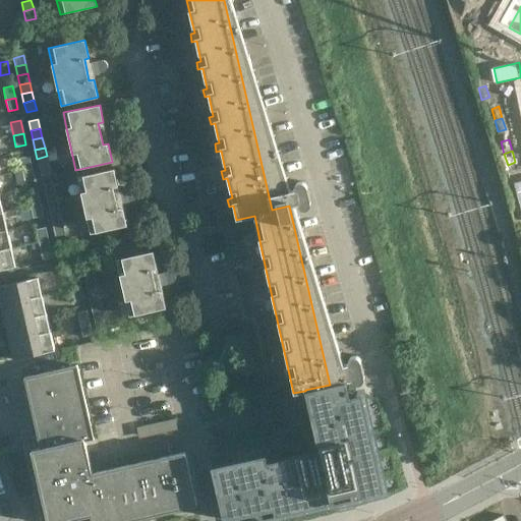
[(21,171),(31,168),(29,156),(18,158),(21,171)]
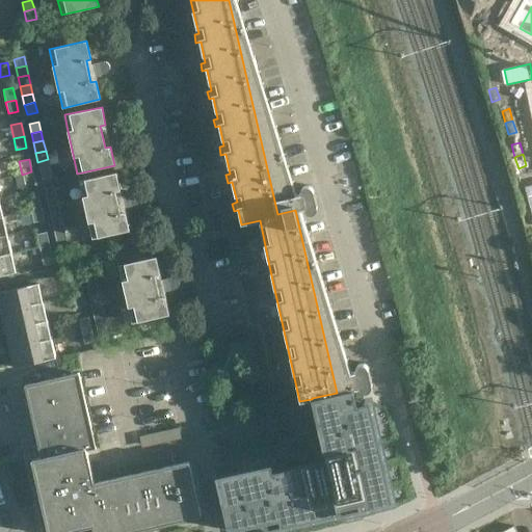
[(40,170),(50,168),(48,159),(37,162),(40,170)]
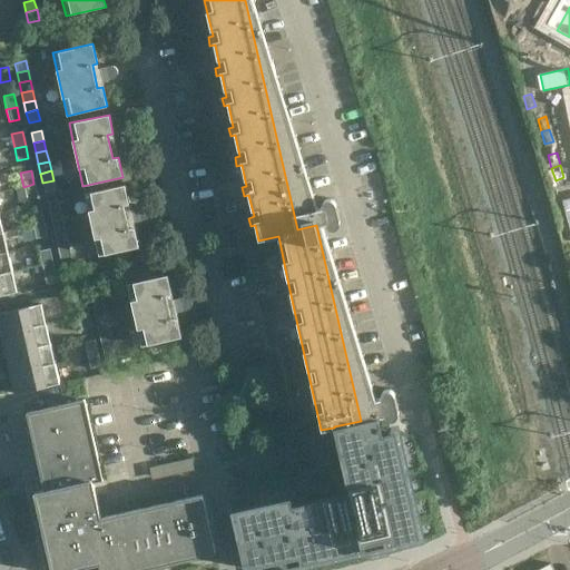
[(53,180),(42,183),(45,193),(56,190),(53,180)]
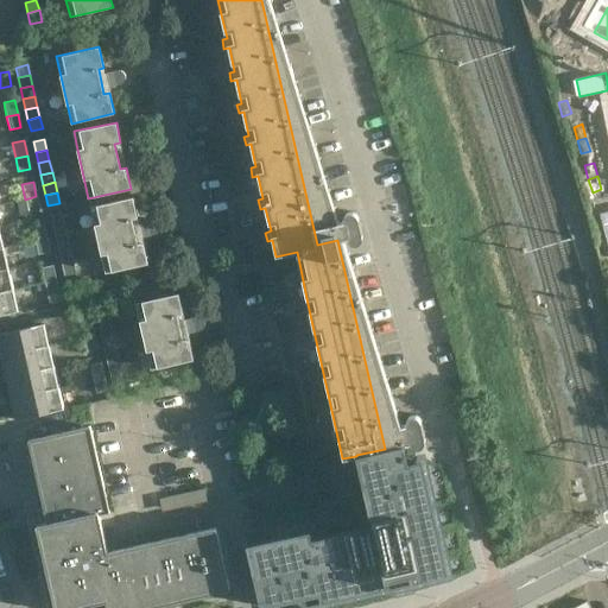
[(36,196),(25,200),(27,214),(39,211),(36,196)]
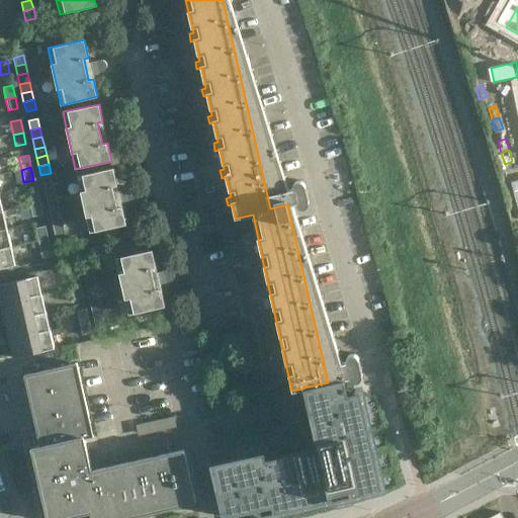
[(117,185),(113,168),(77,176),(90,233),(126,225),(122,206),(117,207),(112,187),(117,185)]
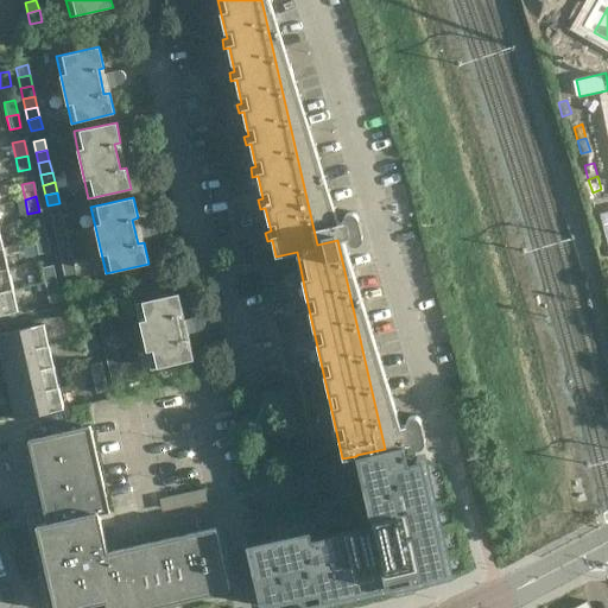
[(52,228),(64,226),(62,215),(50,217),(52,228)]
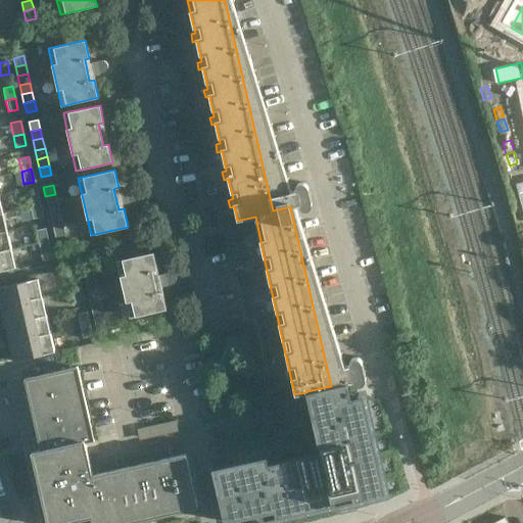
[(29,208),(39,206),(36,194),(27,196),(29,208)]
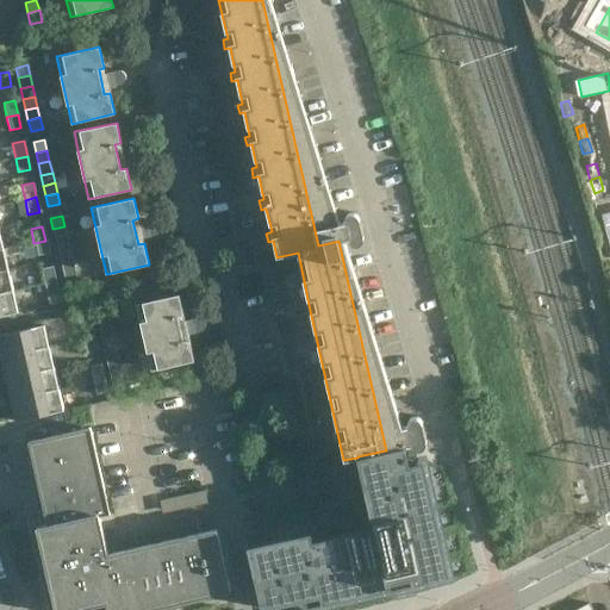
[(55,240),(67,237),(64,226),(53,229),(55,240)]
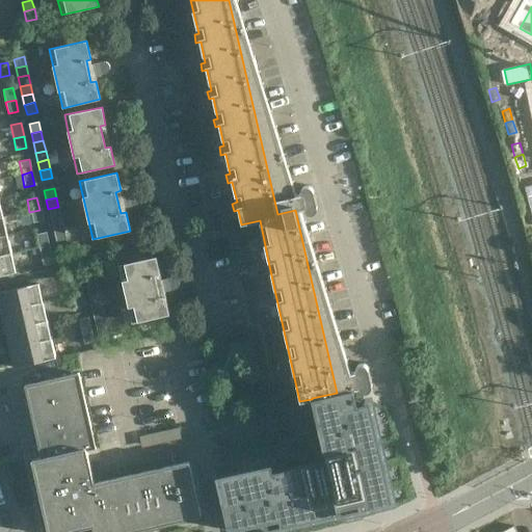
[(58,207),(48,209),(50,218),(60,216),(58,207)]
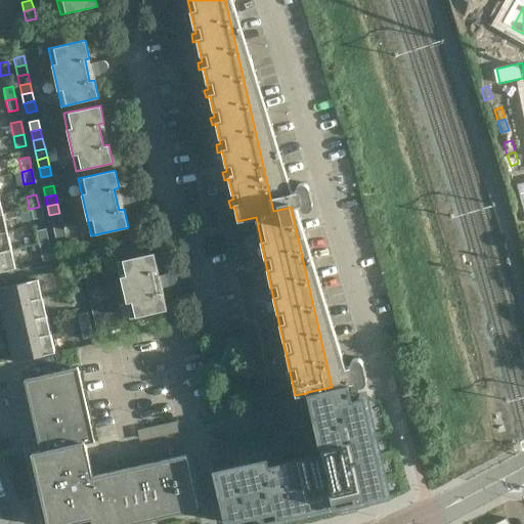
[(39,207),(29,209),(32,221),(42,219),(39,207)]
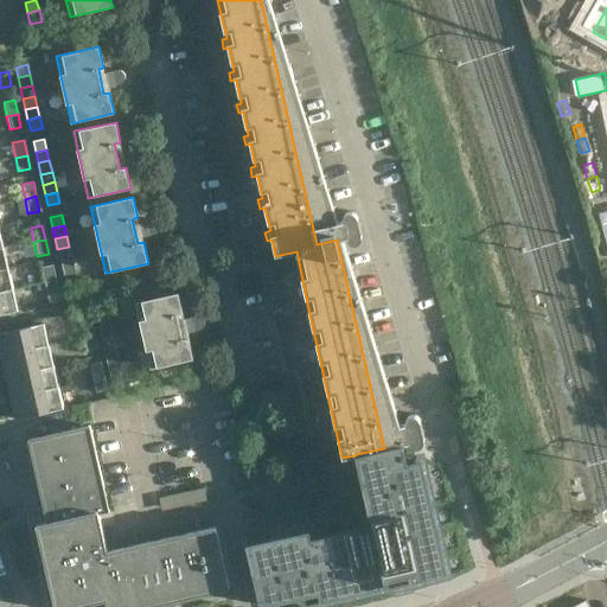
[(59,260),(71,257),(69,247),(57,249),(59,260)]
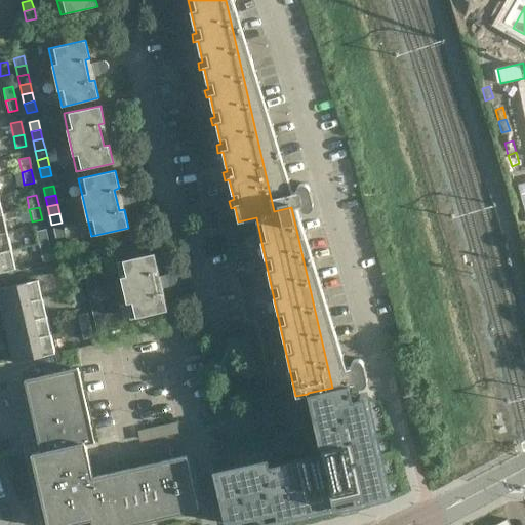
[(53,234),(64,231),(62,223),(51,225),(53,234)]
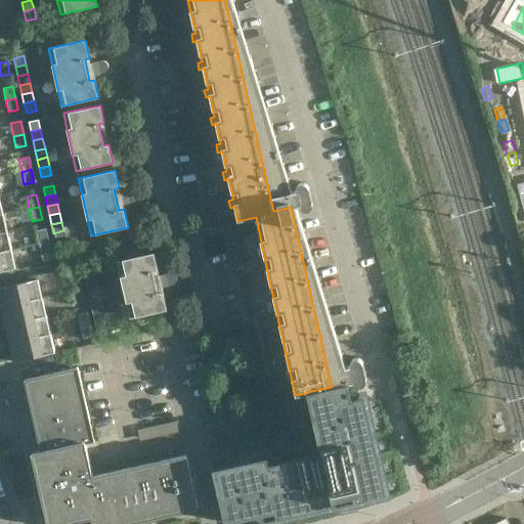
[(63,230),(53,233),(55,243),(67,241),(63,230)]
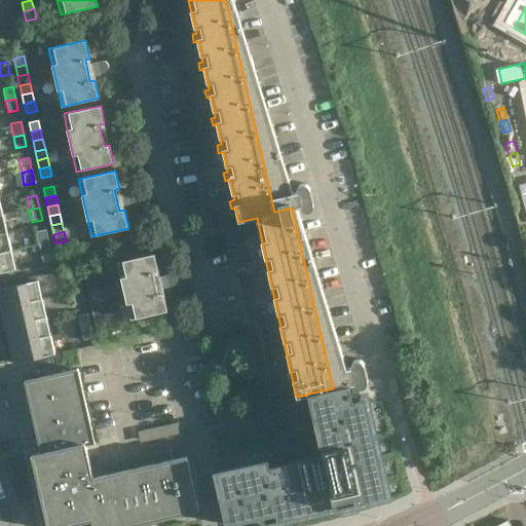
[(37,246),(47,243),(44,232),(35,234),(37,246)]
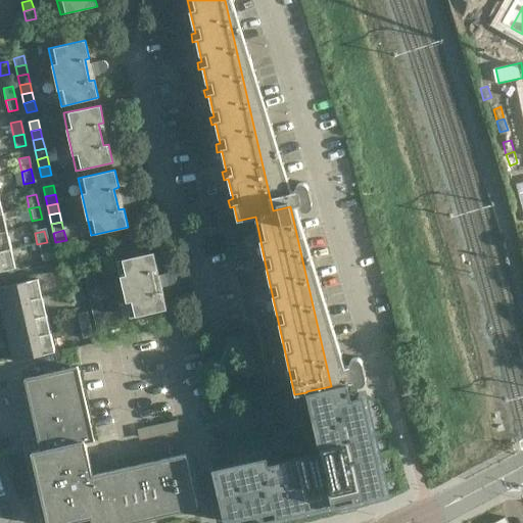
[(6,232),(0,233),(0,252),(10,250),(6,232)]
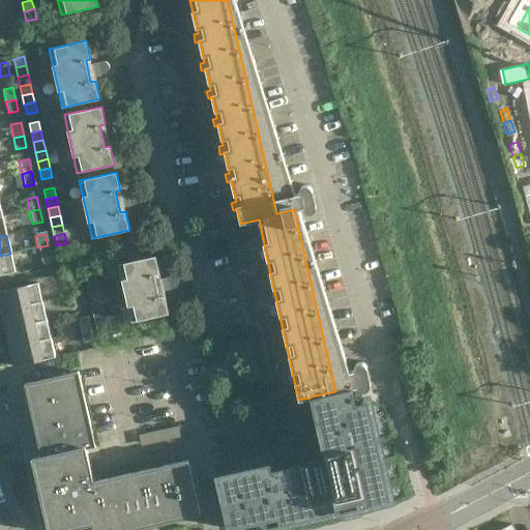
[(48,245),(37,247),(40,260),(51,258),(48,245)]
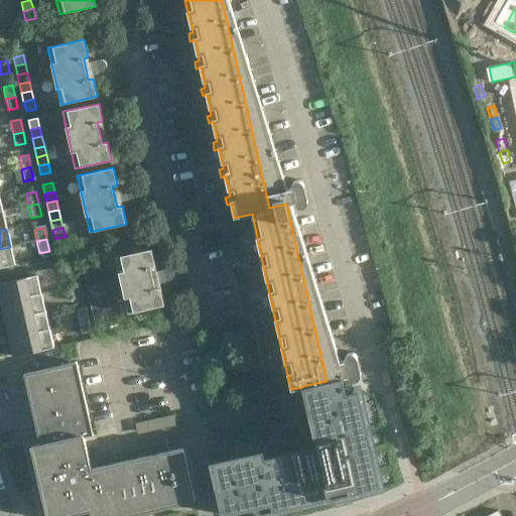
[(0,268),(14,265),(10,247),(0,249),(0,268)]
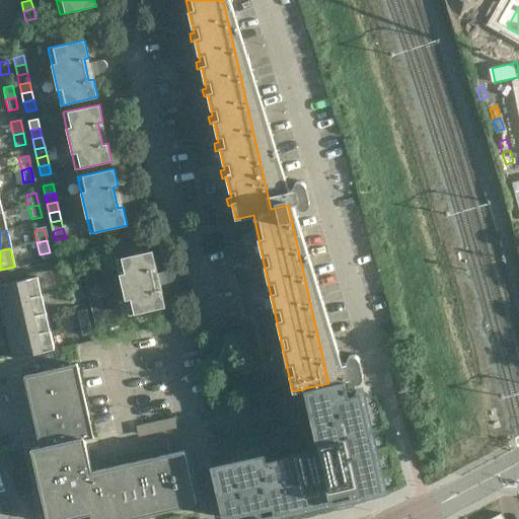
[(151,269),(157,268),(153,250),(117,258),(130,315),(165,307),(161,290),(156,291),(151,269)]
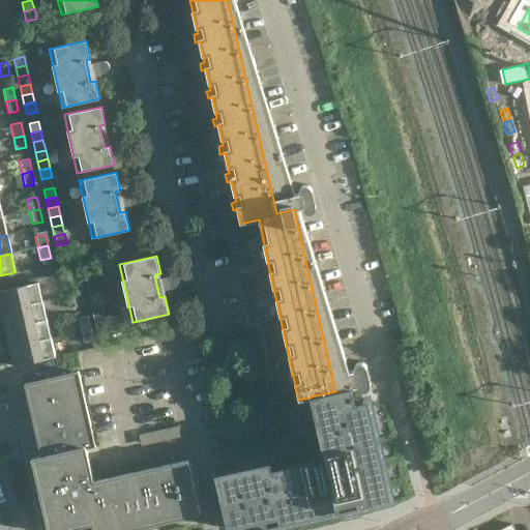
[(86,283),(96,281),(94,271),(84,273),(86,283)]
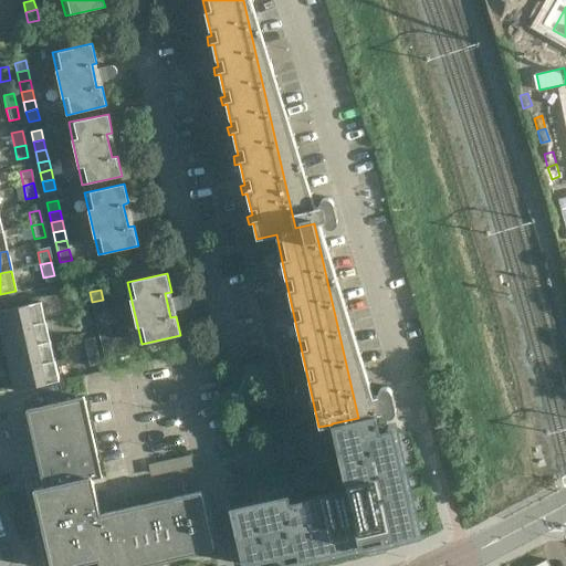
[(77,314),(88,312),(85,299),(75,301),(77,314)]
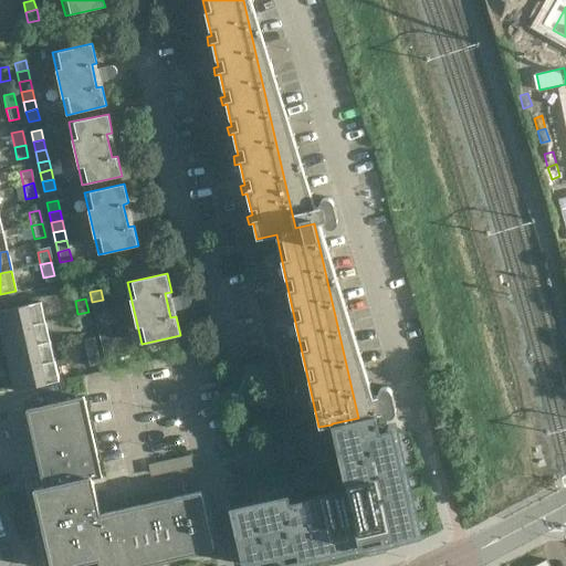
[(94,312),(105,308),(103,300),(92,302),(94,312)]
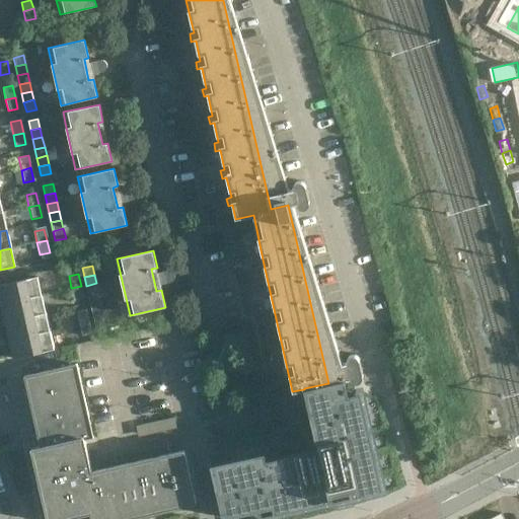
[(0,297),(2,304),(42,296),(38,277),(0,285),(0,297)]
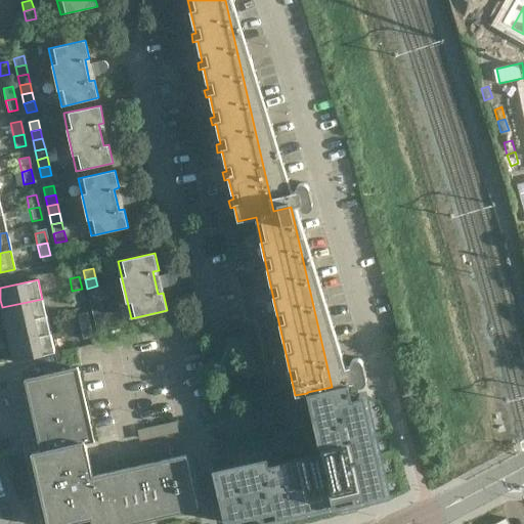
[(97,286),(87,289),(89,298),(99,296),(97,286)]
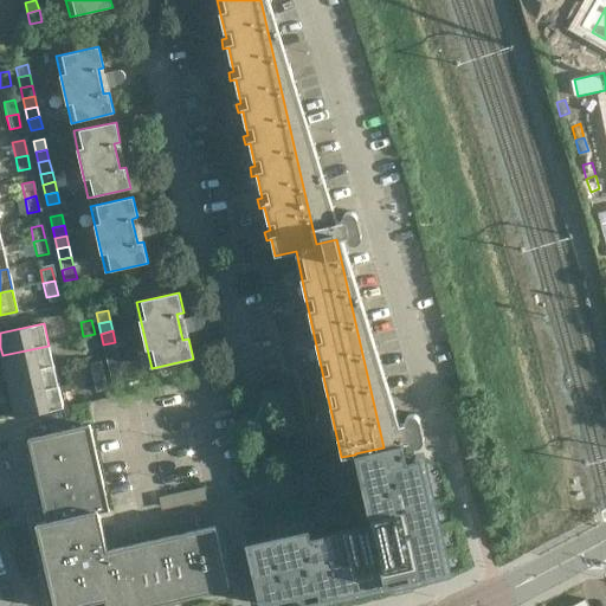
[(95,334),(83,336),(86,350),(97,348),(95,334)]
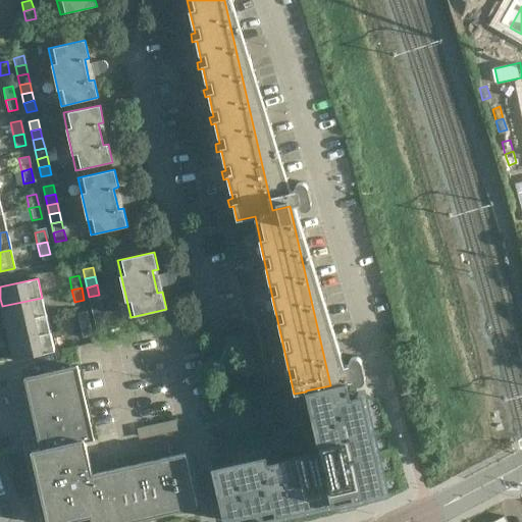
[(91,306),(101,303),(99,295),(89,297),(91,306)]
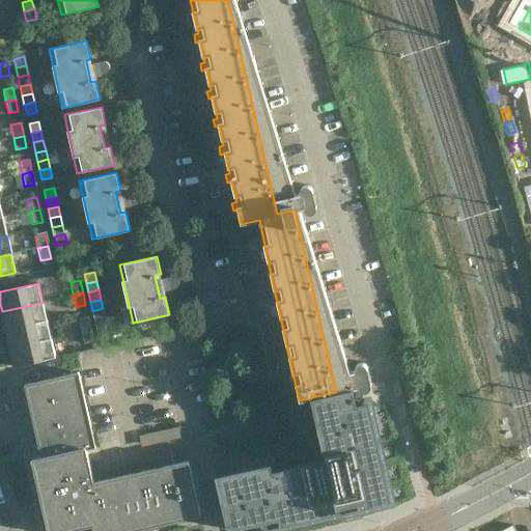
[(47,320),(43,303),(2,311),(6,330),(47,320)]
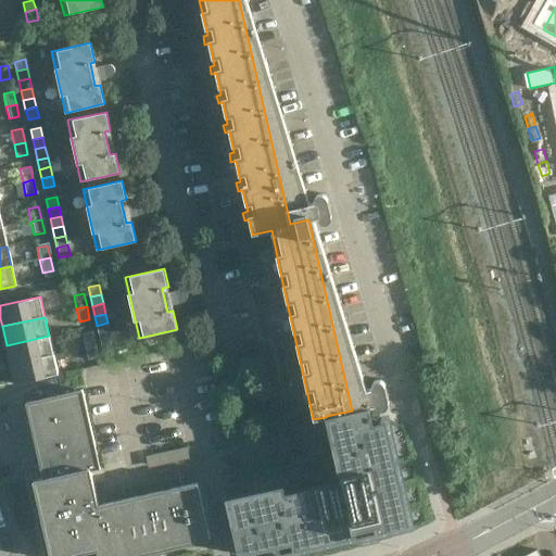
[(99,335),(110,332),(108,323),(97,326),(99,335)]
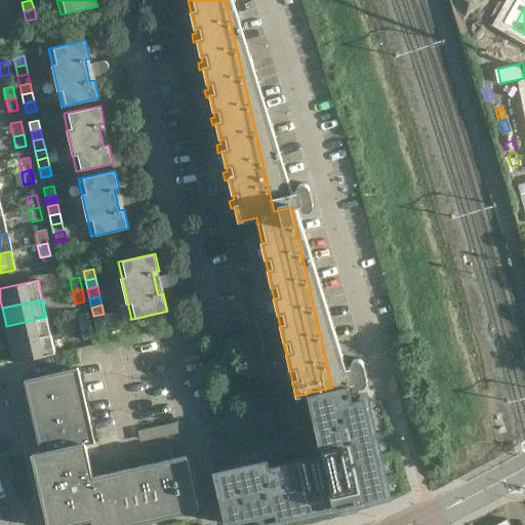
[(80,327),(90,325),(87,313),(77,315),(80,327)]
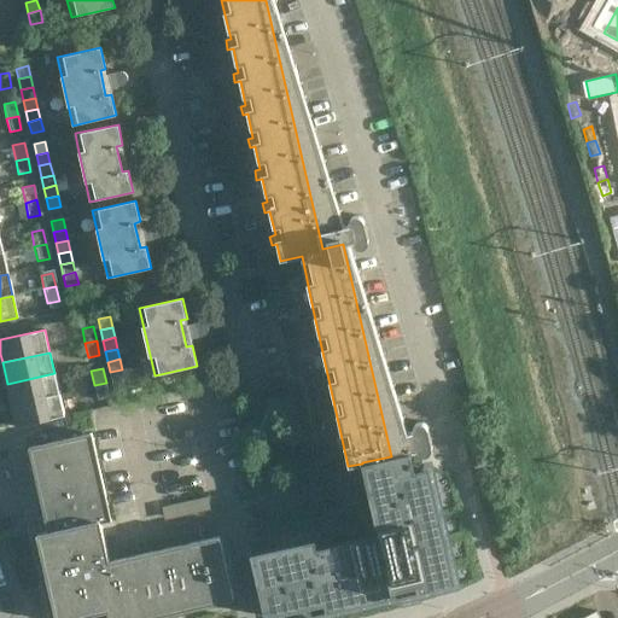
[(122,369),(110,372),(112,384),(124,382),(122,369)]
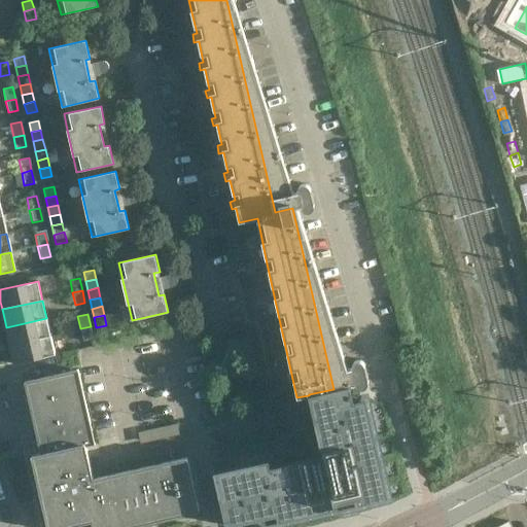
[(50,337),(46,318),(6,327),(10,346),(50,337)]
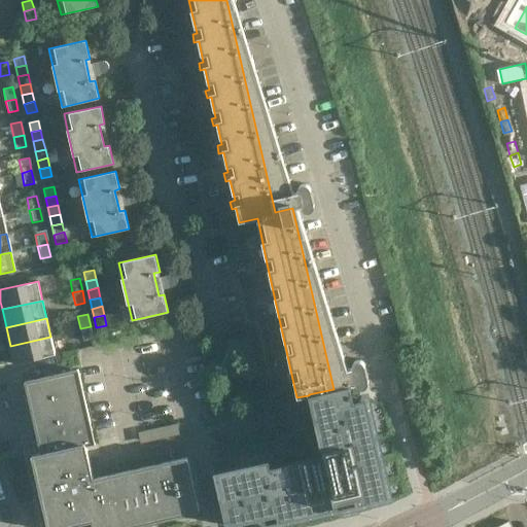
[(91,326),(80,328),(82,341),(93,338),(91,326)]
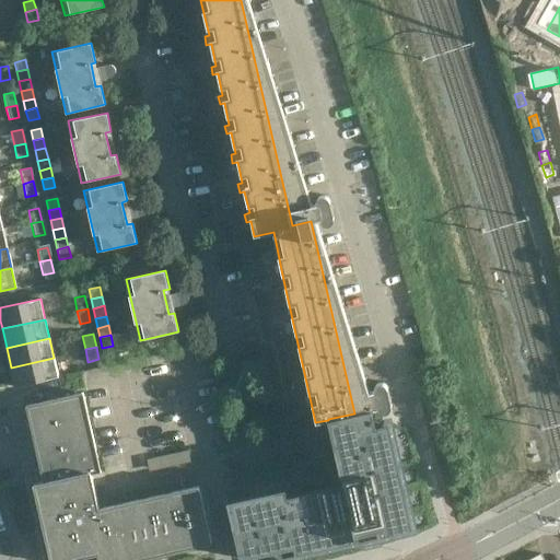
[(54,358),(11,368),(15,387),(58,377),(54,358)]
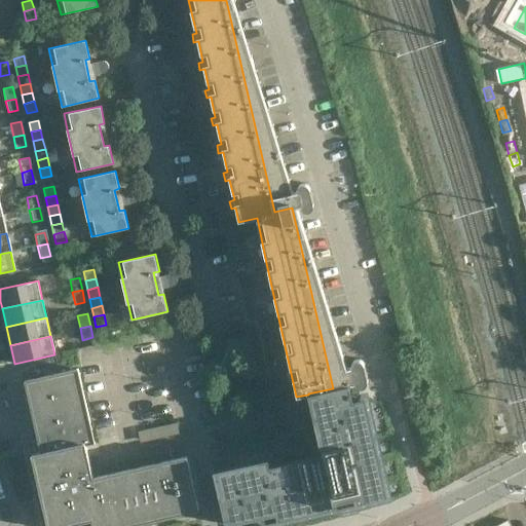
[(91,525),(127,525),(197,511),(186,457),(91,478),(84,446),(95,444),(78,369),(24,381),(40,453),(31,455),(46,525),(66,525),(90,521),(91,525)]
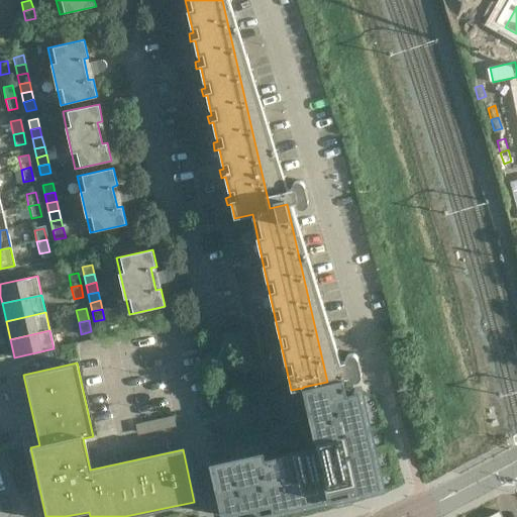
[(303,387),(303,388),(316,447),(265,459),(263,452),(210,463),(221,516),(222,516),(272,505),(273,512),(333,498),(329,483),(377,472),(358,391),(346,393),(342,379),(327,382),(303,387)]
